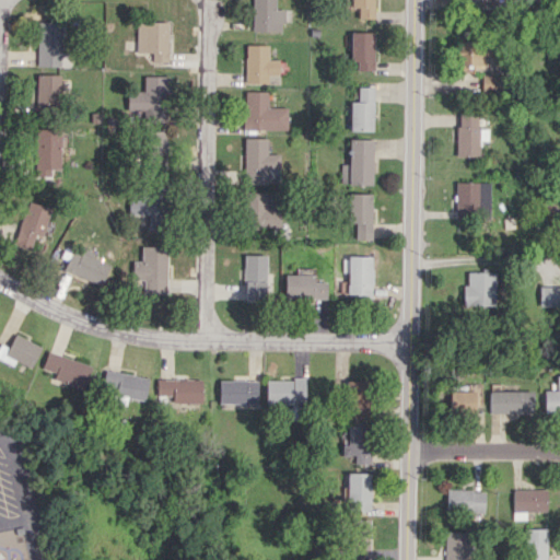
[(276,0),(252,0),(252,30),(280,31),(281,20),(284,20),(286,9),(276,9),(276,0)]
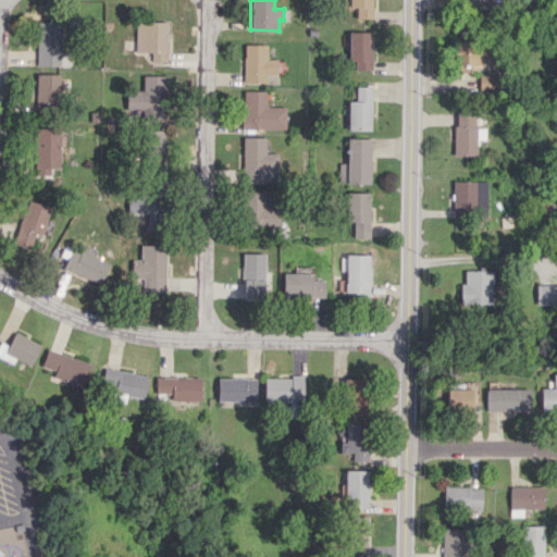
[(372,17),(371,0),(348,0),(349,7),(356,7),(357,17),(372,17)]
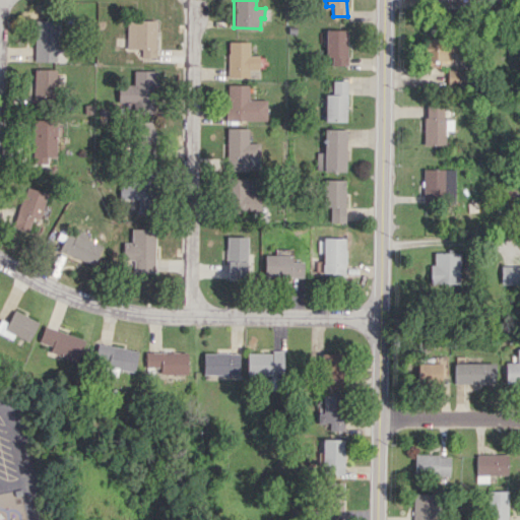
[(125,49),(139,49),(139,57),(154,57),(155,20),(126,19),(125,49)]
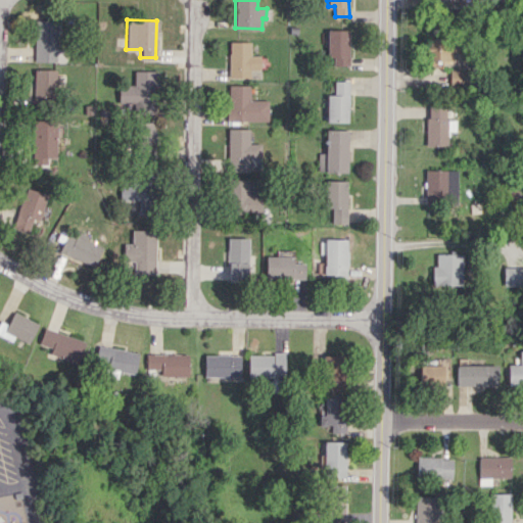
[(34,61),(55,62),(56,21),(35,20),(34,61)]
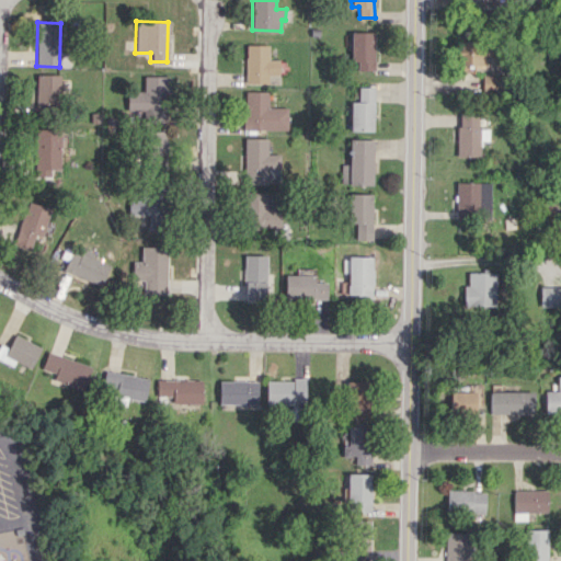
[(374,32),(351,32),(351,61),(357,61),(357,70),(375,70),(374,32)]
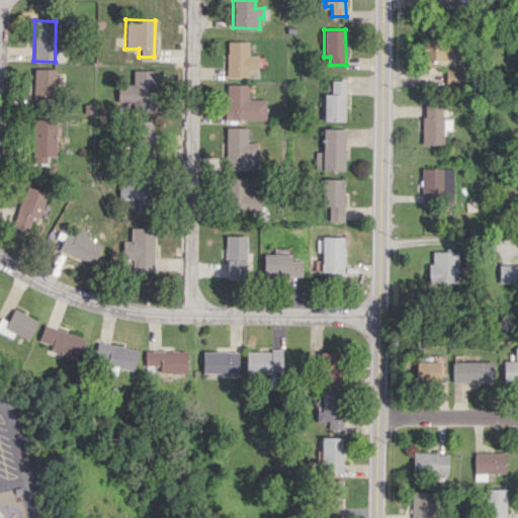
[(449,37),(422,38),(423,61),(450,60),(449,37)]
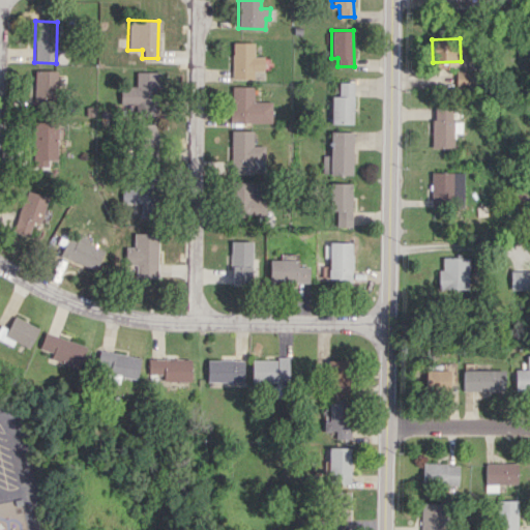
[(232,78),(253,79),(253,71),(264,71),(264,56),(254,56),(254,42),(232,42),(232,78)]
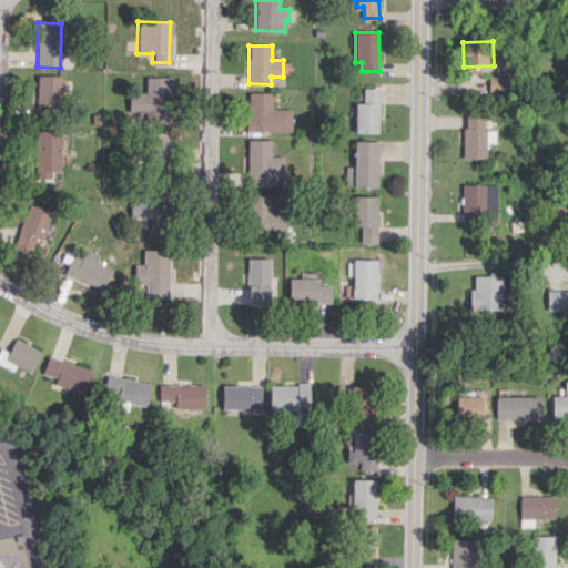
[(59,113),(60,75),(36,75),(36,113),(59,113)]
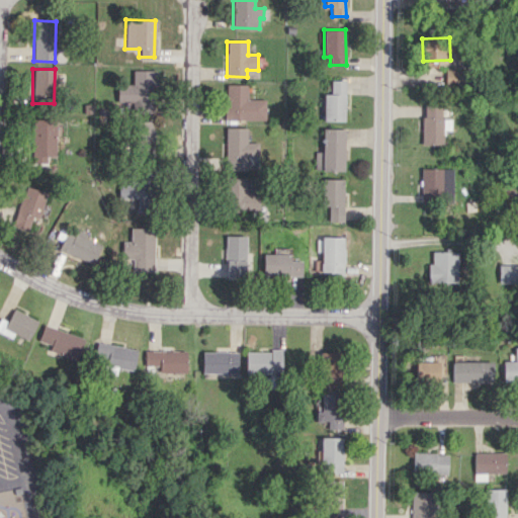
[(461,84),(462,70),(445,69),(445,83),(461,84)]
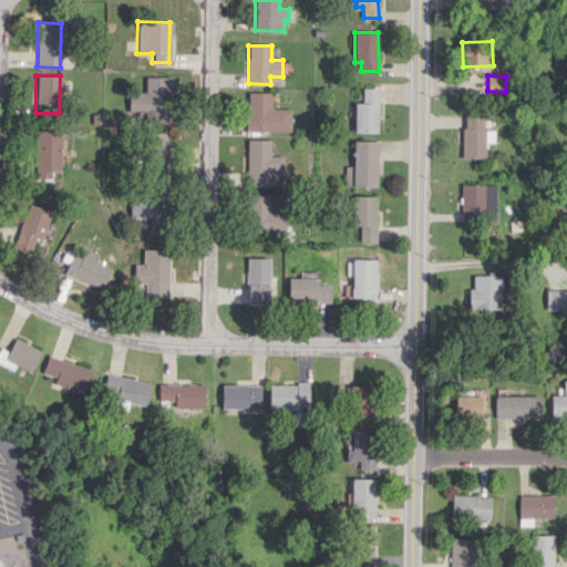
[(127,112),(144,112),(144,123),(168,123),(168,76),(145,76),(144,93),(127,92),(127,112)]
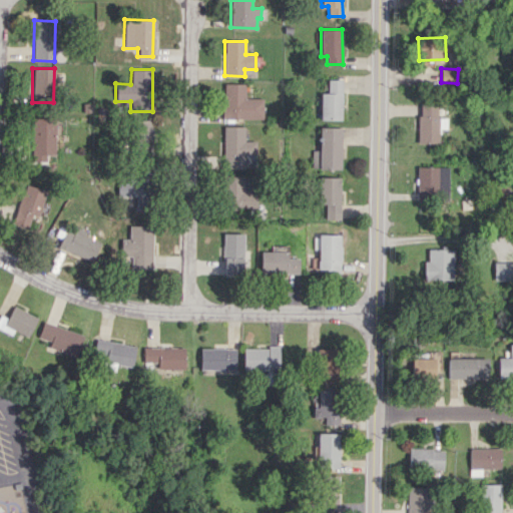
[(342,79),(327,79),(327,92),(320,92),(320,119),(341,120),(342,79)]
